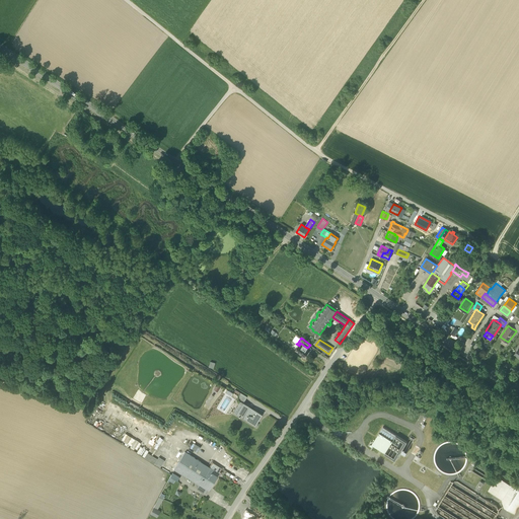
[(296,350),(305,356),(308,352),(306,350),(307,348),(300,343),(299,346),(296,350)]
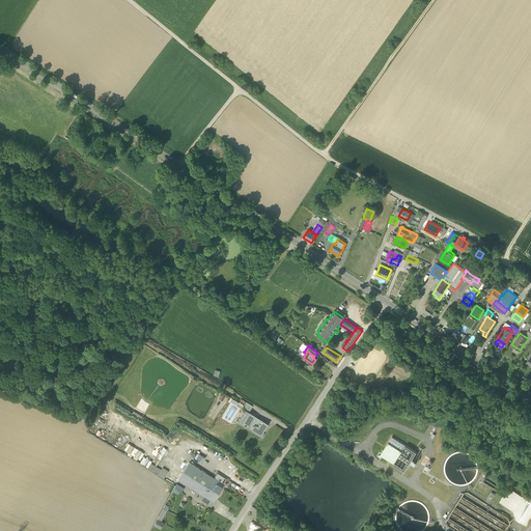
[(491,361),(494,356),(488,353),(488,352),(487,351),(483,356),(491,361)]
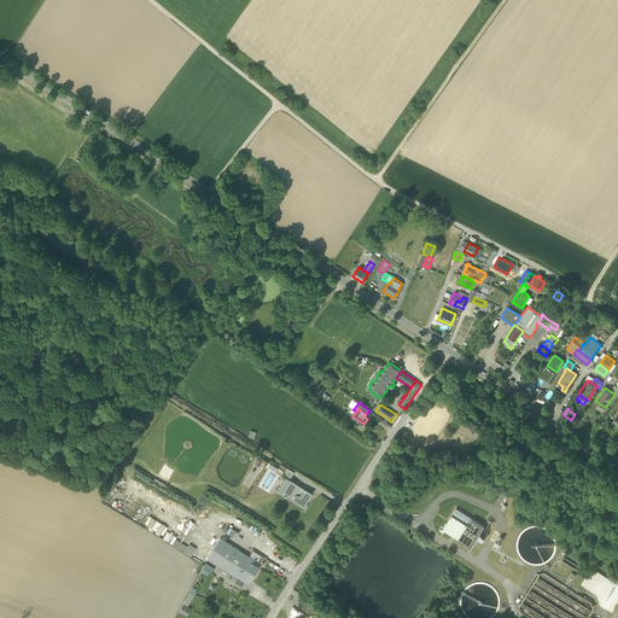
[(284,476),(286,478),(290,481),(290,479),(293,473),(285,467),(284,470),(283,472),(284,474),(284,476)]
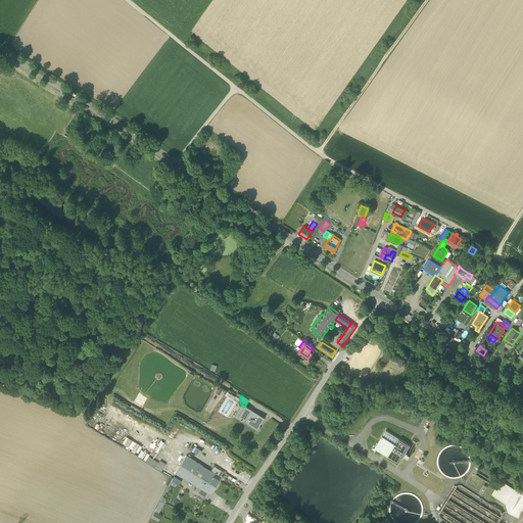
[(245,407),(242,405),(235,415),(238,417),(245,407)]
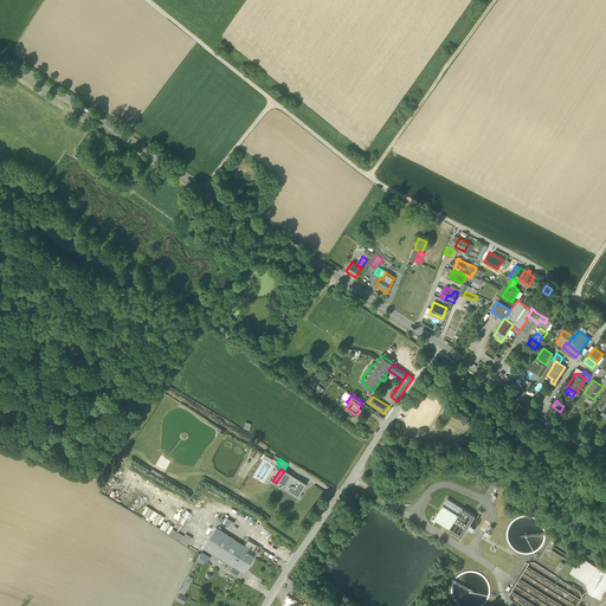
[(290,491),(297,496),(304,483),(298,479),(297,479),(290,476),(290,475),(284,470),(284,471),(276,483),(283,487),(284,483),(292,489),(290,491)]
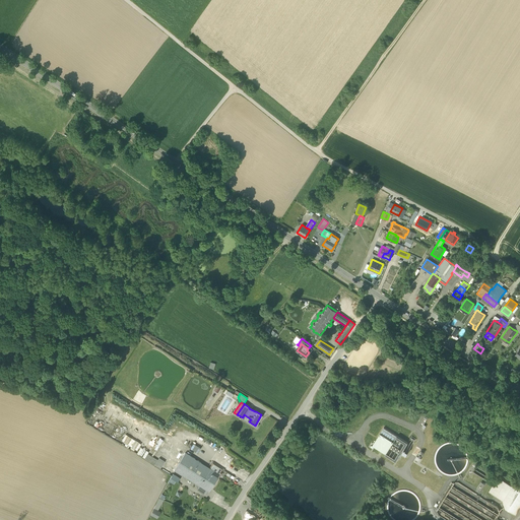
[(407,443),(384,428),(380,433),(393,442),(386,454),(385,455),(396,462),(401,453),(405,456),(416,439),(412,436),(407,443)]
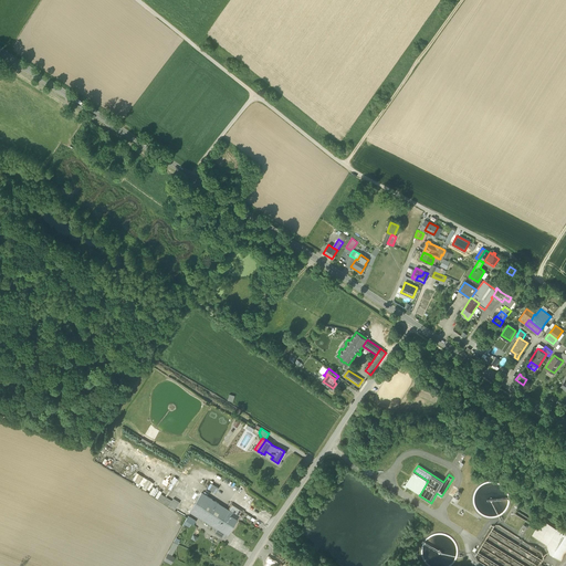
[(413,471),(405,484),(420,494),(428,481),(413,471)]
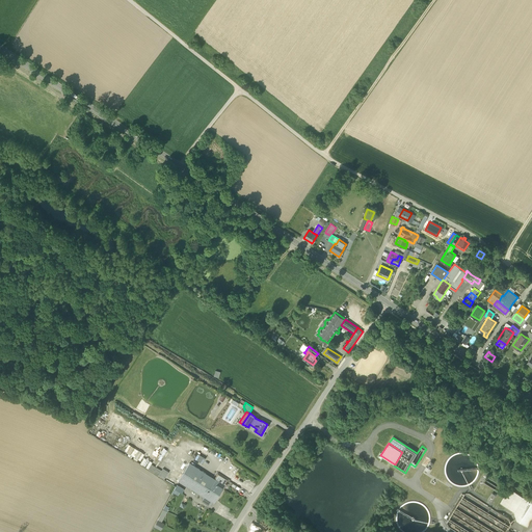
[(133,457),(139,461),(144,453),(128,444),(124,451),(134,456),(133,457)]
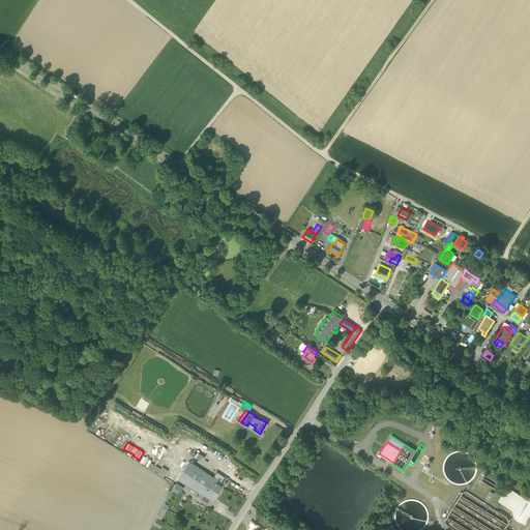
[(463,449),(451,451),(445,458),(442,466),(445,476),(451,482),(461,486),(469,482),(476,475),(477,464),(471,453),(463,449)]
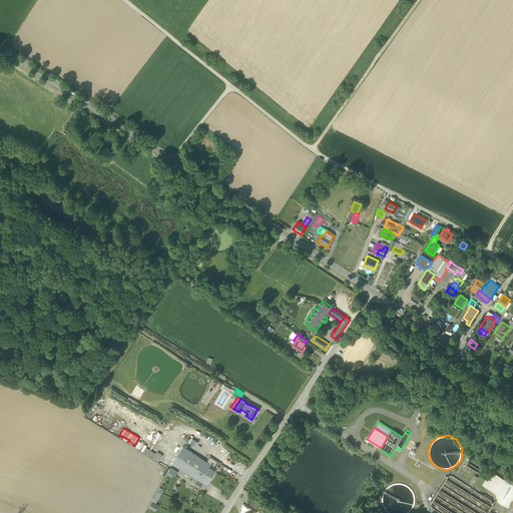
[(197,442),(190,438),(187,443),(194,447),(197,442)]
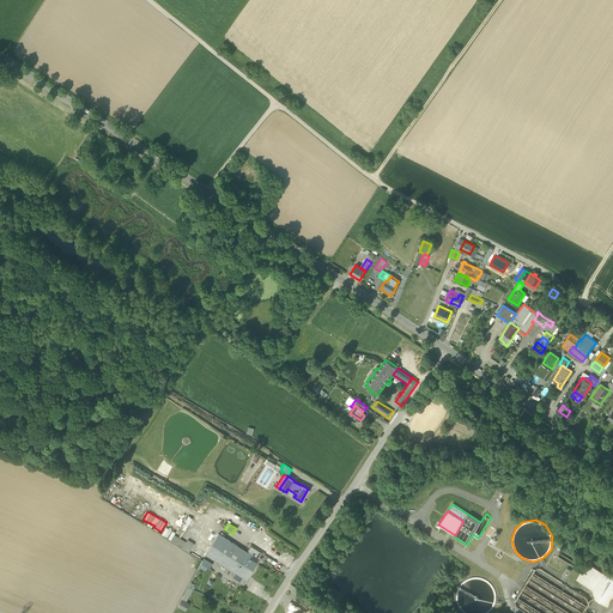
[(206,554),(220,564),(234,544),(218,534),(206,554)]
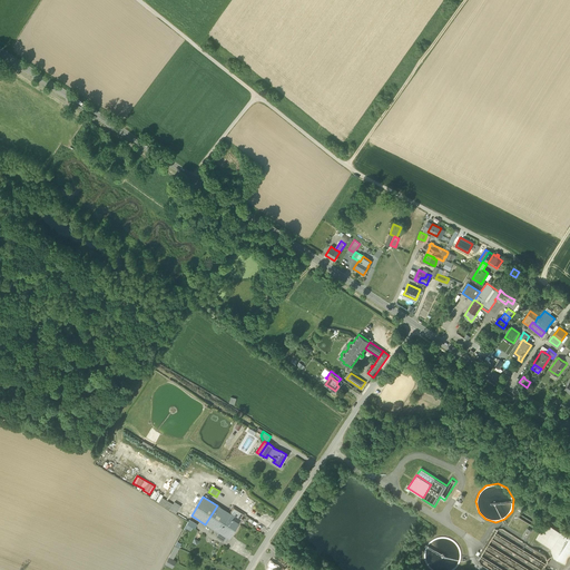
[(170,510),(174,504),(161,498),(158,503),(169,511),(170,510)]
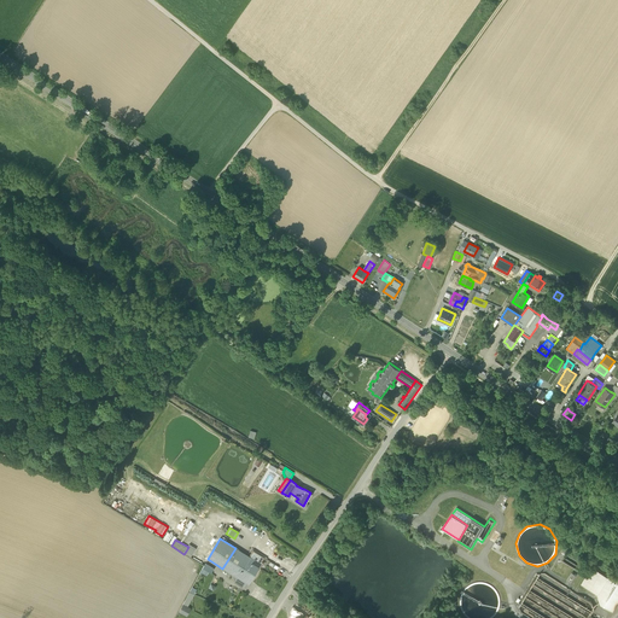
[(185,553),(191,557),(196,548),(190,544),(188,547),(185,553)]
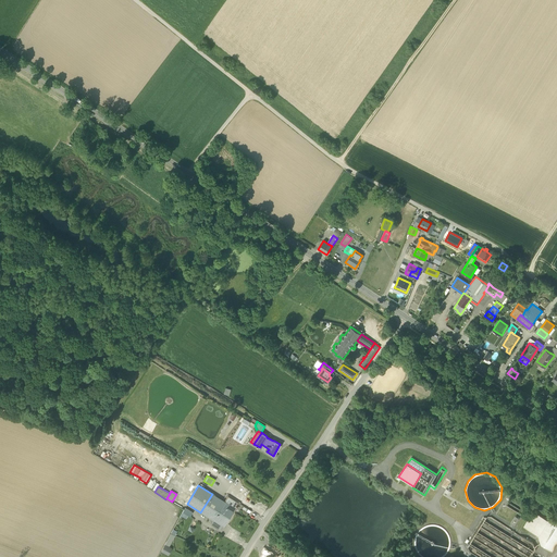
[(220,498),(212,494),(200,512),(209,518),(214,510),(215,510),(222,500),(220,498)]
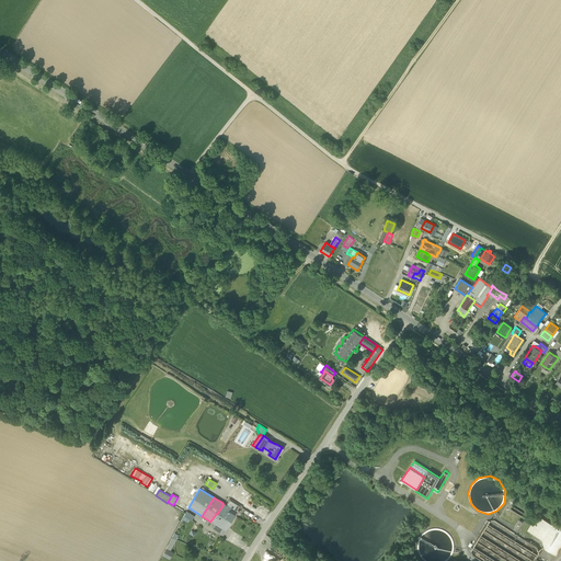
[(213,528),(221,534),(224,529),(225,530),(237,512),(236,512),(240,506),(230,500),(227,505),(224,504),(217,514),(216,514),(210,522),(215,524),(213,528)]
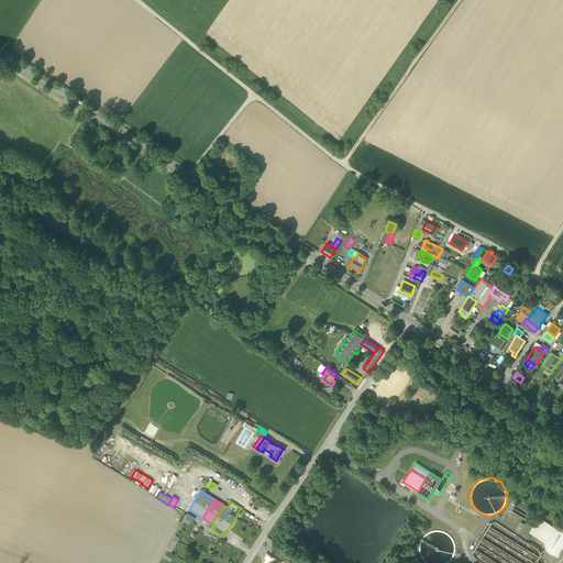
[(562,526),(554,527),(537,516),(536,518),(515,506),(510,511),(533,526),(529,532),(544,542),(548,551),(559,558),(562,549),(562,526)]
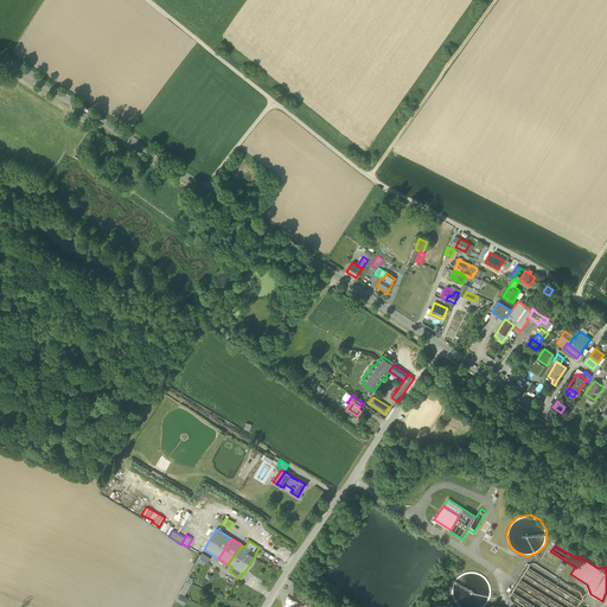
[(204,562),(208,563),(210,558),(202,554),(199,558),(204,562)]
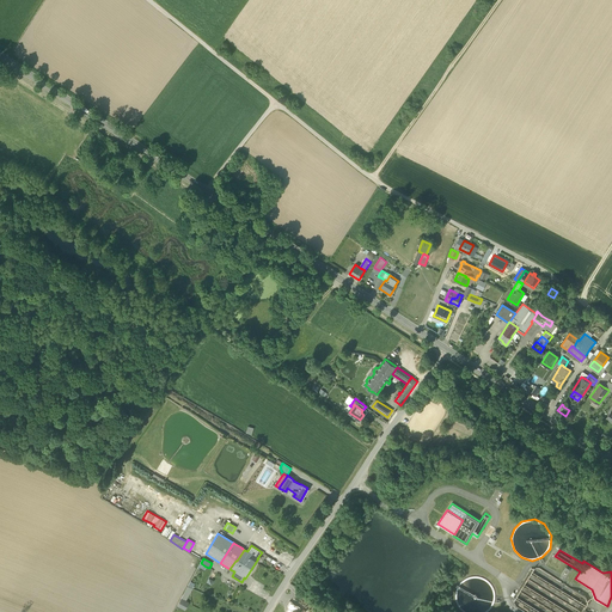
[(539,567),(531,568),(513,598),(516,605),(527,611),(581,611),(587,601),(586,597),(539,567)]
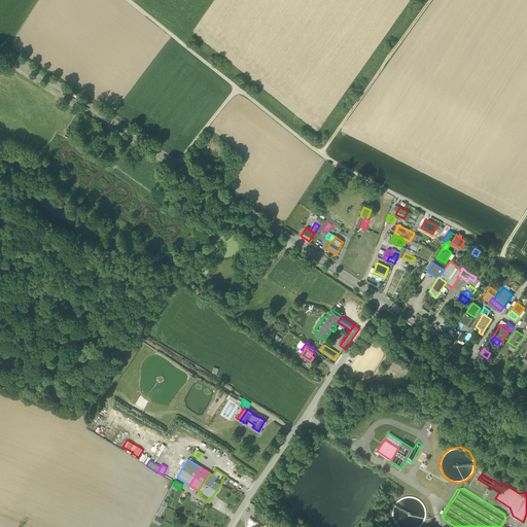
[(486,497),(491,490),(488,488),(483,494),(486,497)]
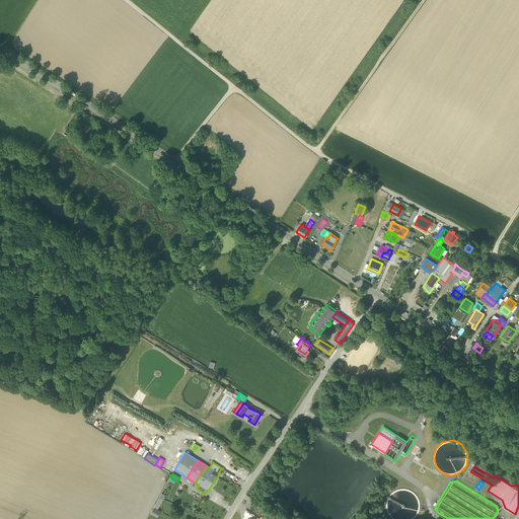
[(405,488),(394,490),(388,495),(385,504),(388,514),(392,518),(413,518),(419,512),(420,502),(414,492),(405,488)]
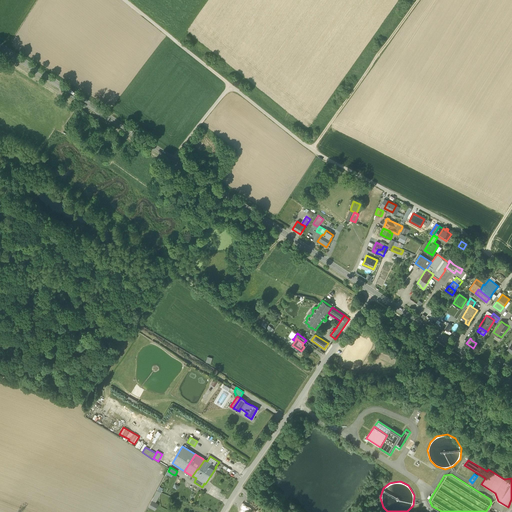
[(161,492),(157,491),(152,500),(156,502),(161,492)]
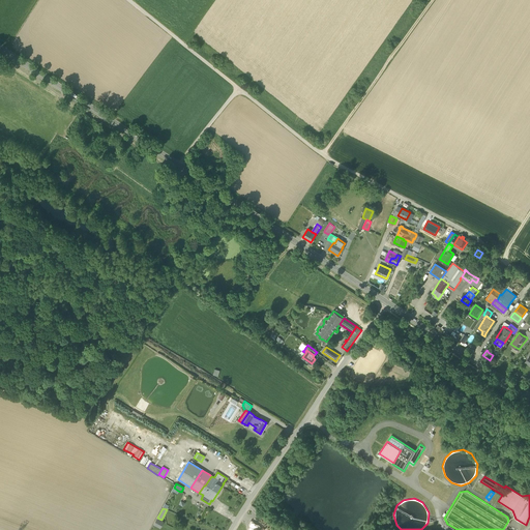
[(157,526),(153,524),(153,525),(160,529),(164,522),(162,520),(157,518),(156,519),(159,521),(157,526)]
